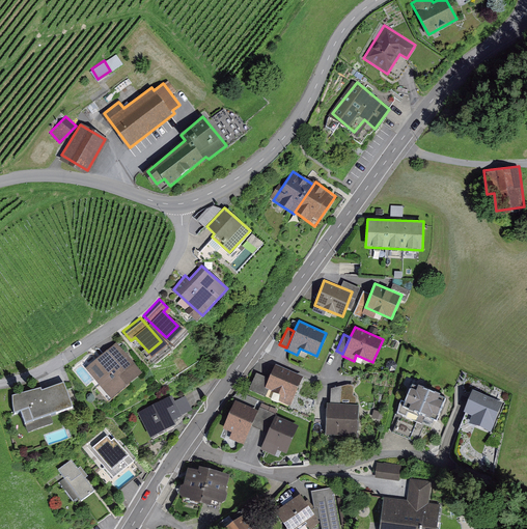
[(136,369),(112,342),(84,365),(108,393),(136,369)]
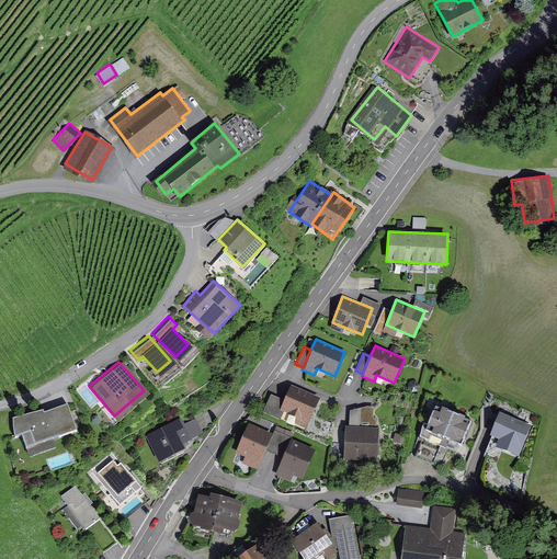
[(319,396),(290,384),(284,399),(279,411),(307,423),(319,396)]
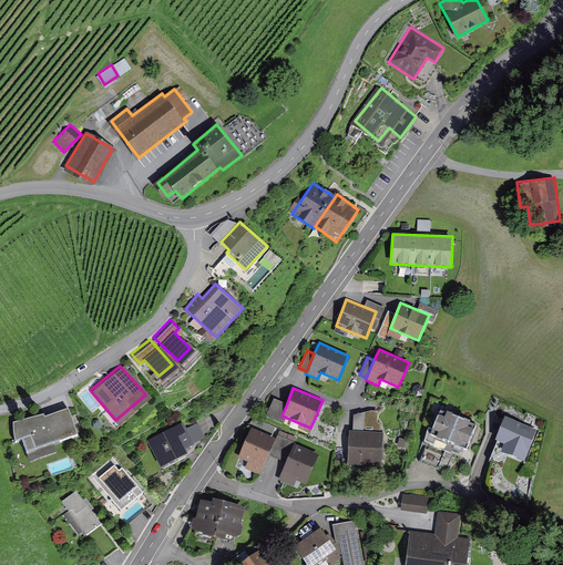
[(287,403),(273,398),(265,414),(279,421),(282,415),(287,403)]
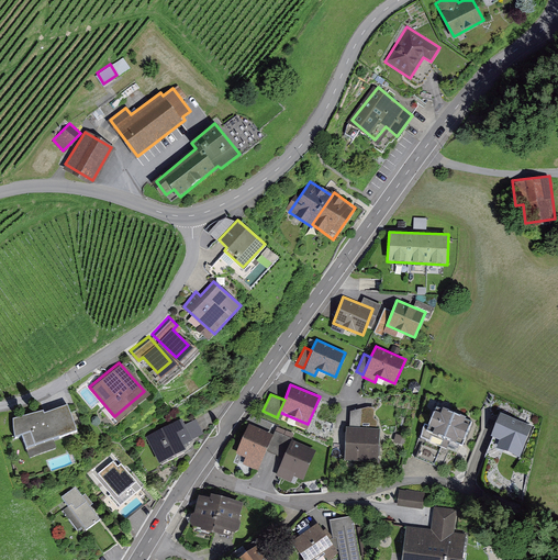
[(42,410),(11,418),(13,435),(20,434),(24,448),(75,430),(67,404),(43,413),(42,410)]
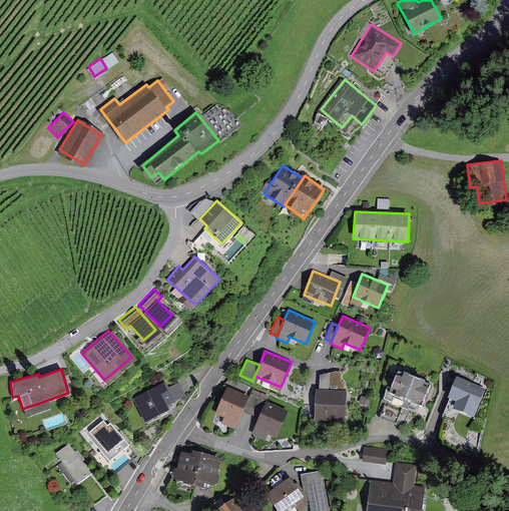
[(319,374),(319,388),(343,390),(344,383),(340,381),(340,371),(336,370),(319,374)]
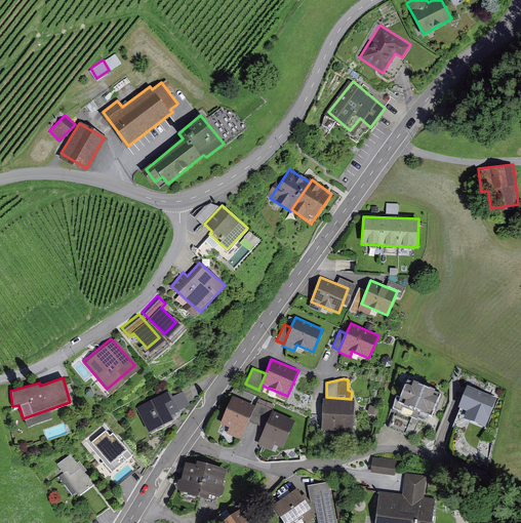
[(441,391),(409,378),(400,402),(432,414),(441,391)]
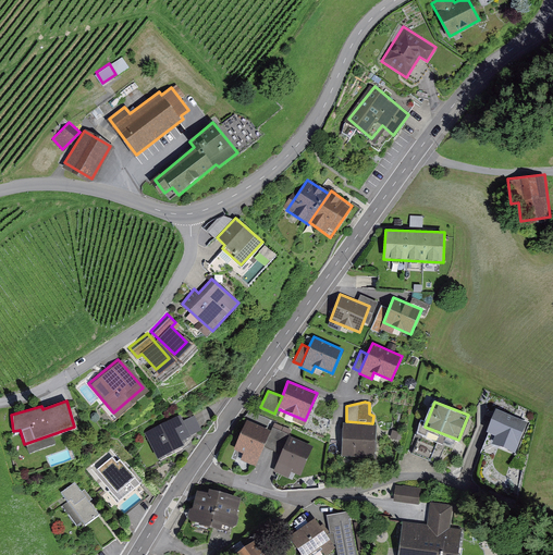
[(527,421),(496,409),(486,438),(516,449),(527,421)]
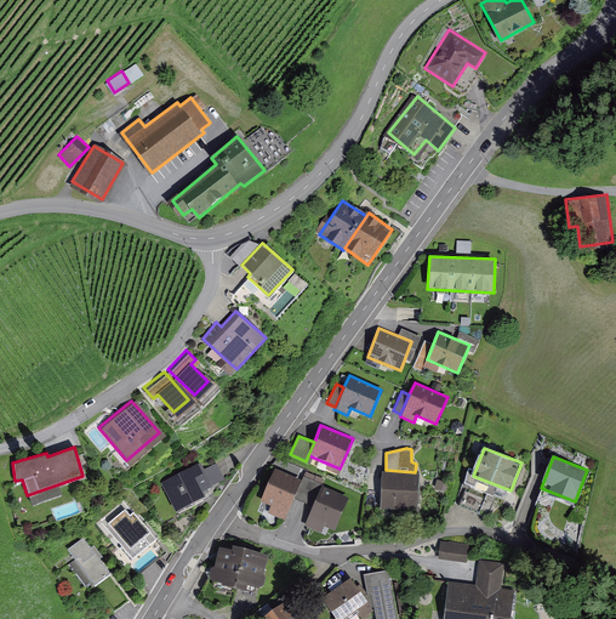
[(217,484),(203,461),(163,487),(177,510),(217,484)]
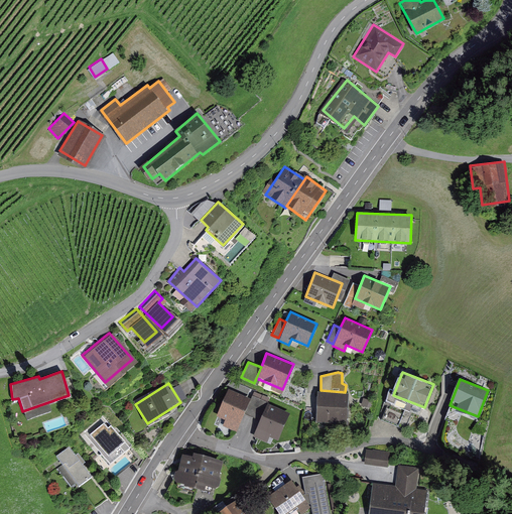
[(249,398),(227,389),(216,416),(226,420),(224,425),(236,430),(243,413),(249,398)]
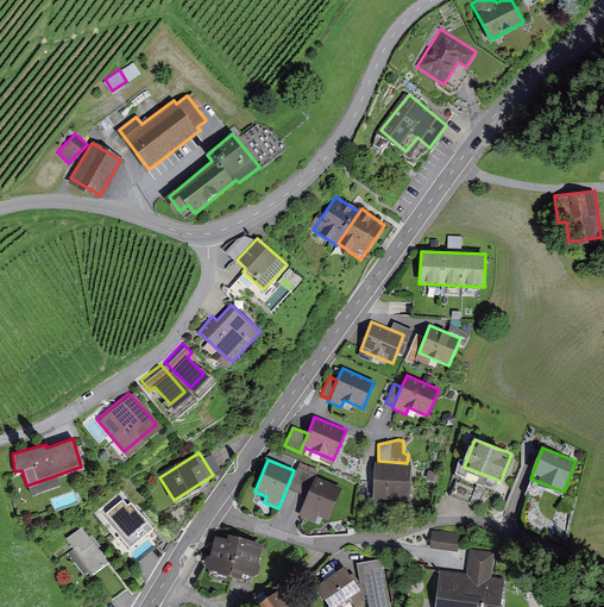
[(378,461),(375,461),(372,498),(408,500),(410,463),(407,463),(378,461)]
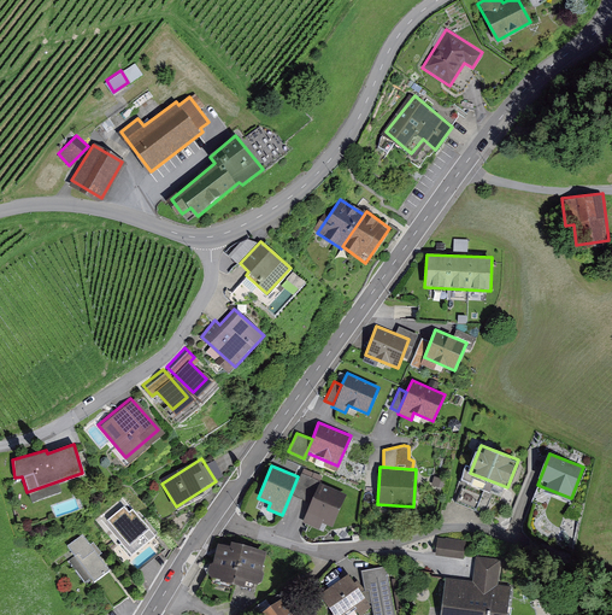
[(310,475),(300,472),(298,476),(290,495),(300,498),(310,475)]
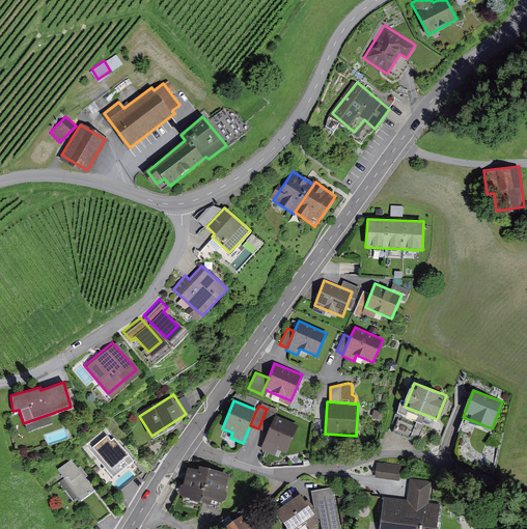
[(267,409),(258,428),(268,432),(275,415),(276,413),(267,409)]
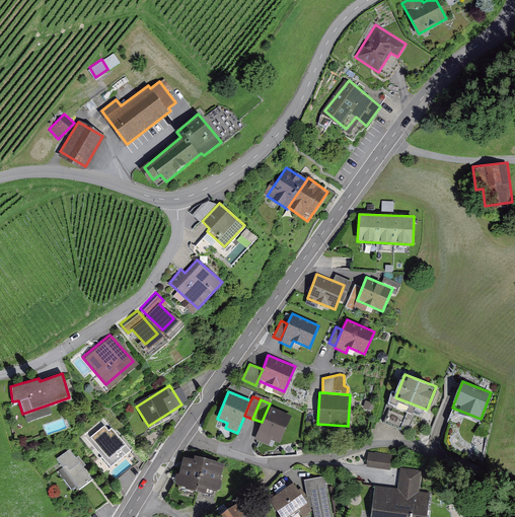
[(291,415),(269,405),(262,422),(256,433),(280,443),(291,415)]
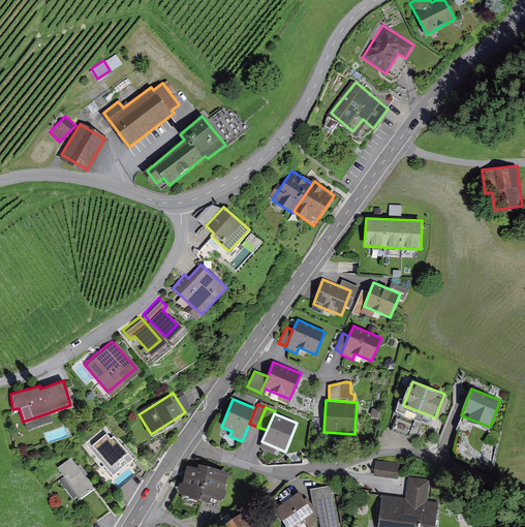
[(130,458),(106,431),(90,445),(114,472),(130,458)]
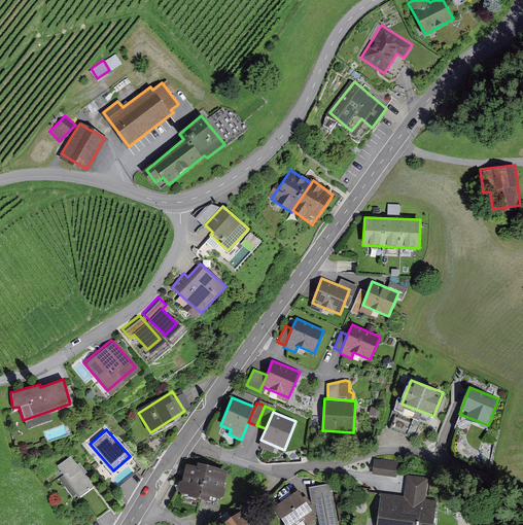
[(92,489),(69,455),(57,464),(79,497),(92,489)]
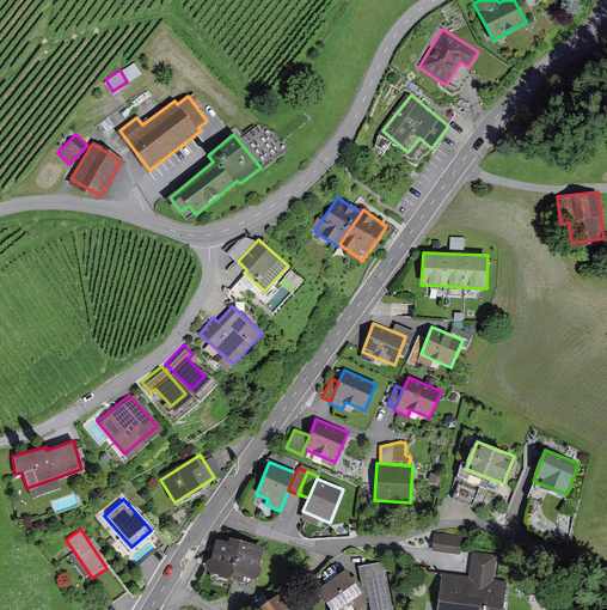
[(264,544),(215,532),(207,566),(256,579),(264,544)]
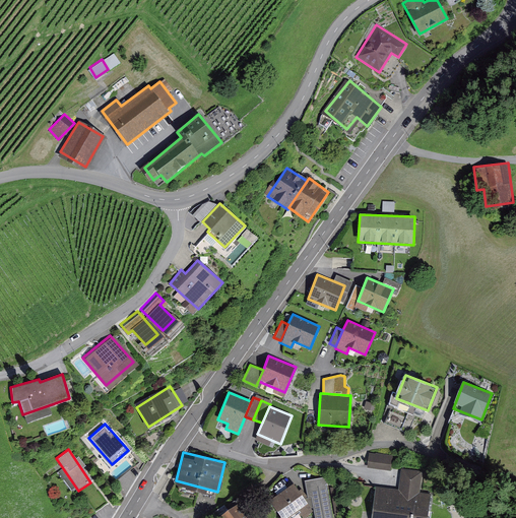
[(389,453),(369,453),(370,469),(390,469),(389,453)]
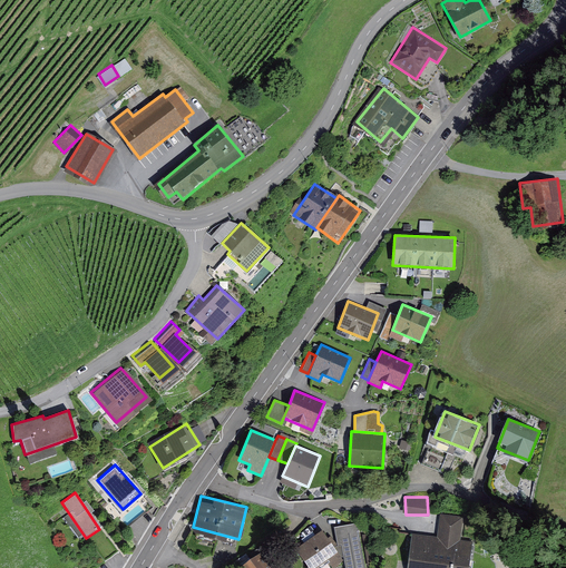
[(437,534),(411,530),(407,567),(470,567),(474,539),(457,537),(459,515),(439,512),(437,534)]
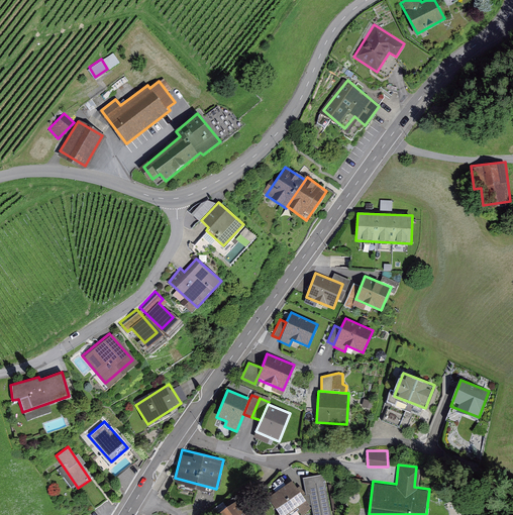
[(328,514),(319,473),(304,476),(312,514),(328,514)]
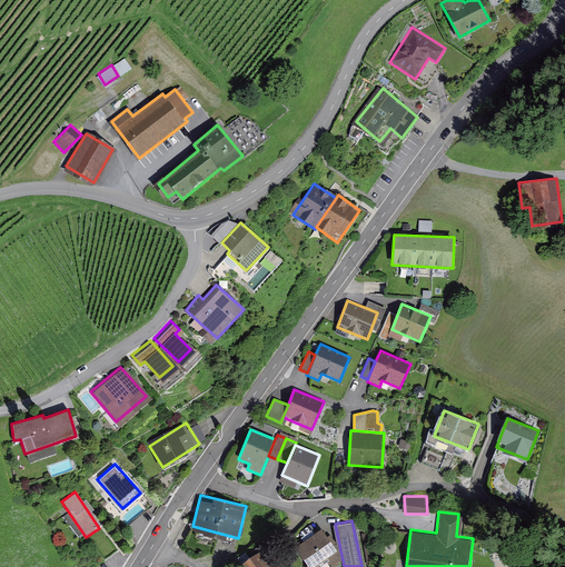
[(315,566),(339,547),(321,527),(297,547),(314,566),(315,566)]
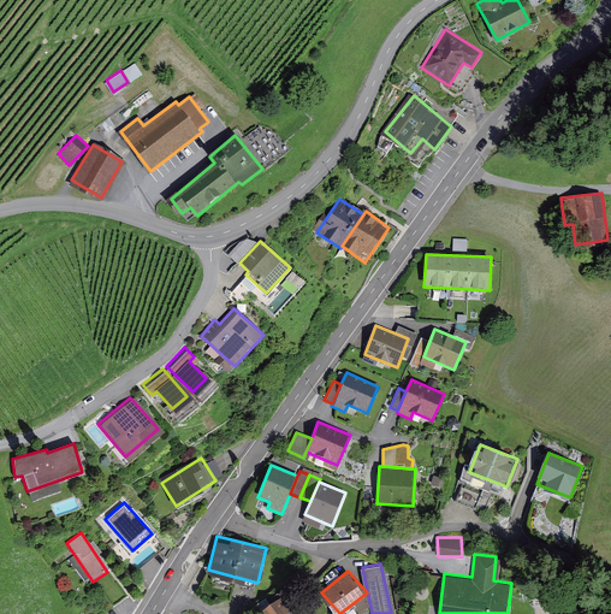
[(297,613),(282,592),(257,610),(260,613),(297,613)]
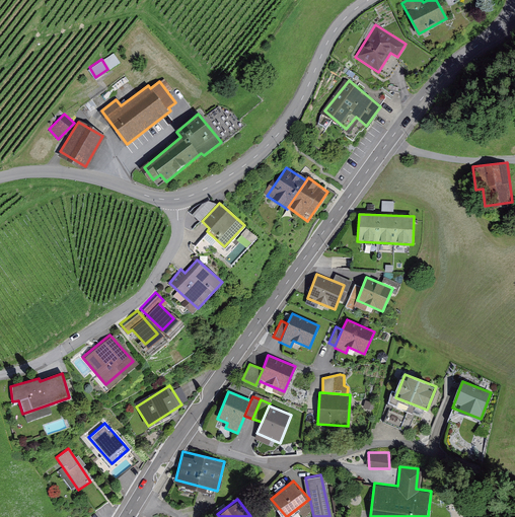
All buildings are outlined.
